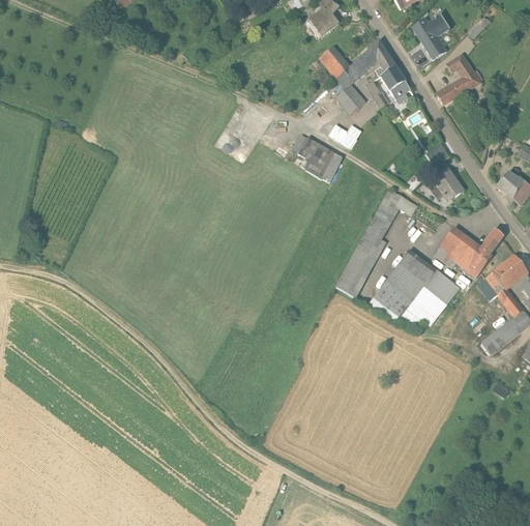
[(316,34),(336,19),(331,12),(340,4),(335,2),(335,1),(333,0),(319,0),(323,4),(304,20),(316,34)]
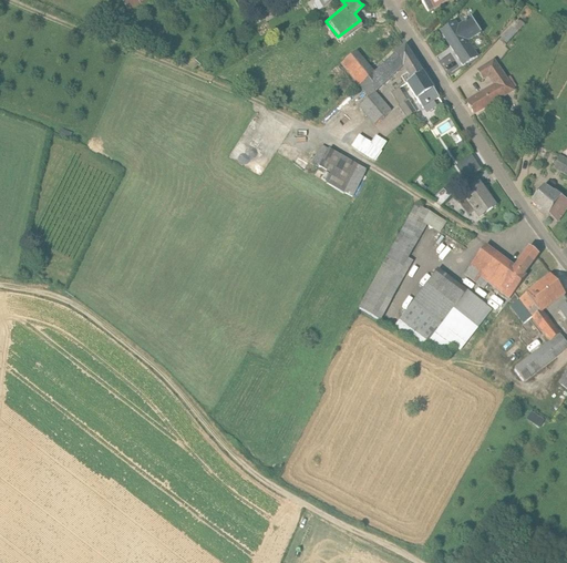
[(455,18),(441,28),(462,62),(477,53),(467,37),(480,29),(471,13),(457,21),(455,18)]
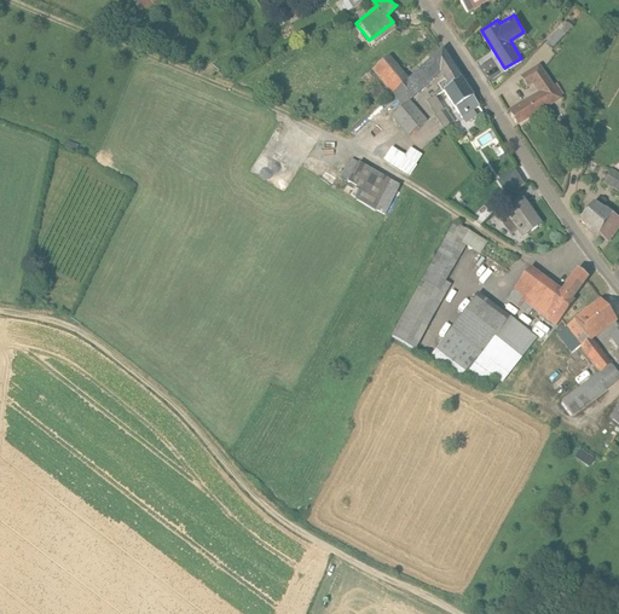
[(565,18),(544,40),(550,46),(571,23),(565,18)]
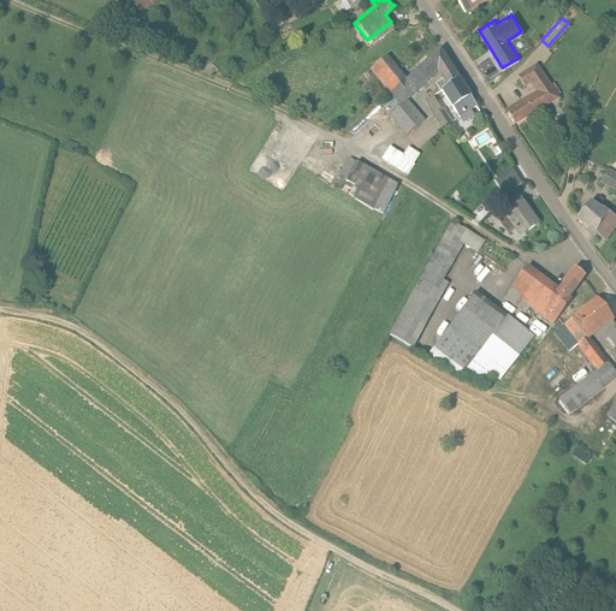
[(408,96),(438,69),(443,77),(436,81),(440,88),(442,87),(460,75),(440,46),(430,55),(407,75),(391,89),(401,102),(390,111),(407,130),(425,116),(408,96)]
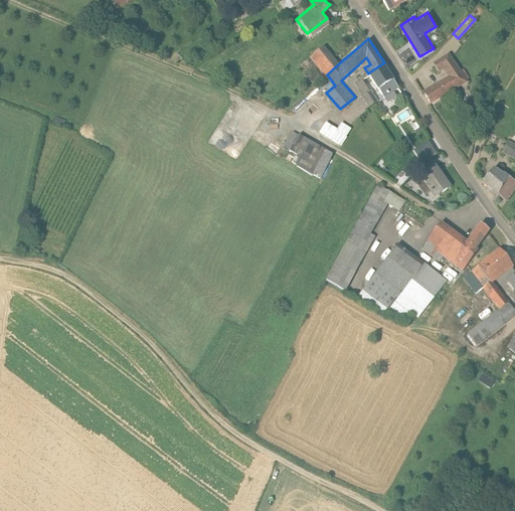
[(310,54),(327,74),(340,62),(324,43),(310,54)]
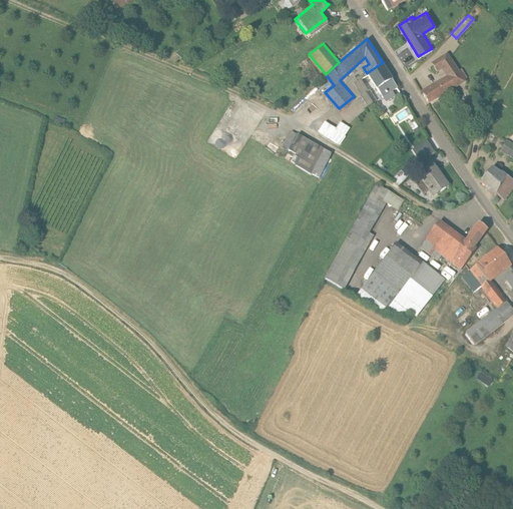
[(423,91),(428,100),(463,76),(446,50),(432,59),(436,65),(441,62),(448,73),(423,91)]
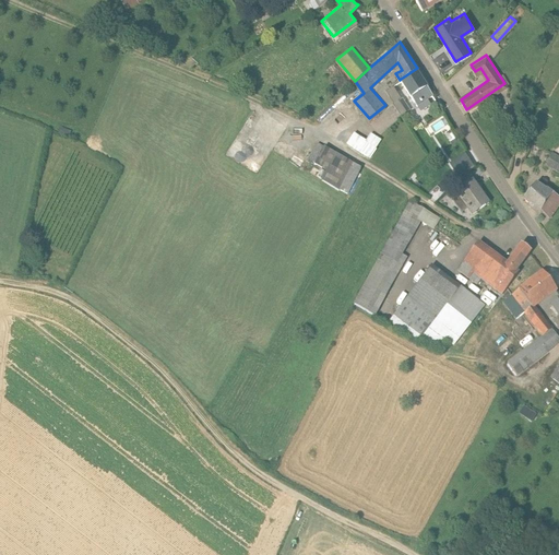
[(432,93),(417,68),(401,79),(417,103),(432,93)]
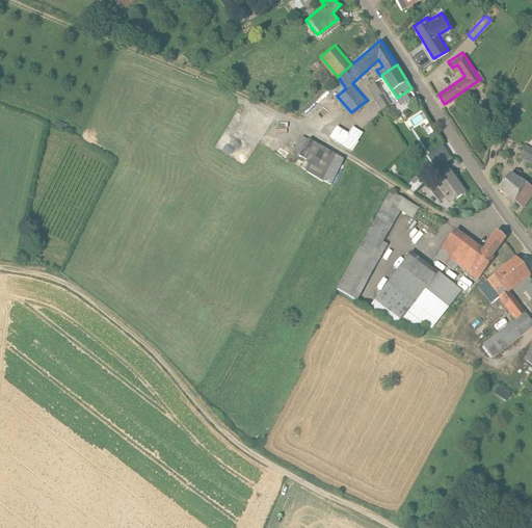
[(381,90),(374,80),(367,84),(374,95),(373,96),(381,107),(387,104),(379,93),(381,90)]
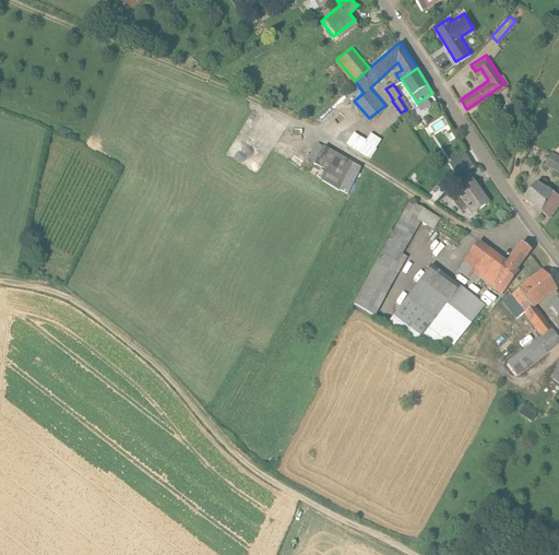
[(399,97),(406,109),(409,107),(401,95),(399,97)]
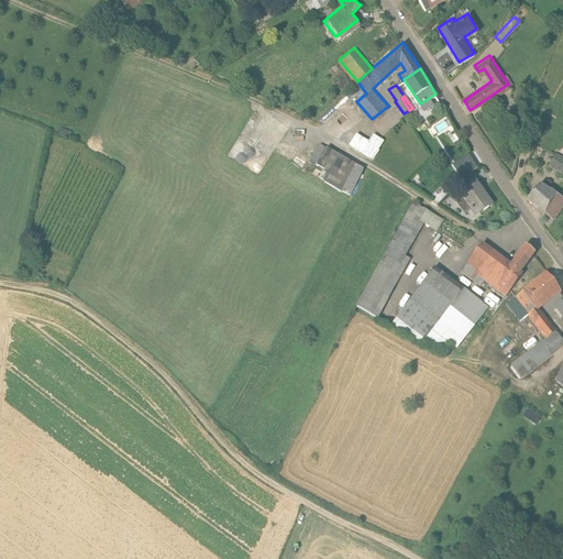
[(359,130),(351,141),(373,156),(386,136),(375,130),(370,138),(359,130)]
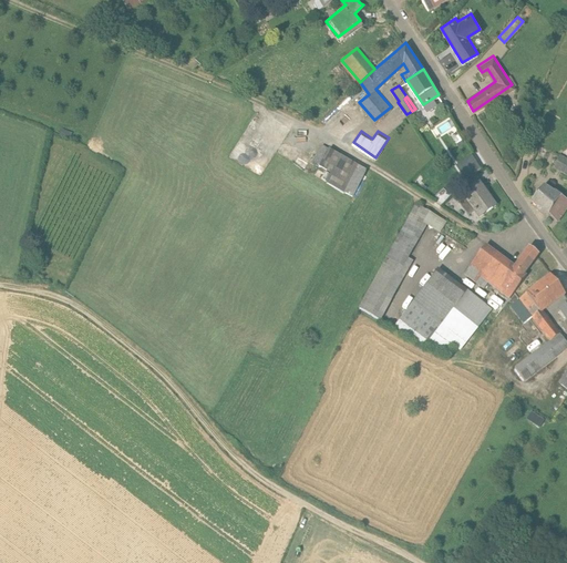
[(364,165),(321,142),(309,165),(352,188),(364,165)]
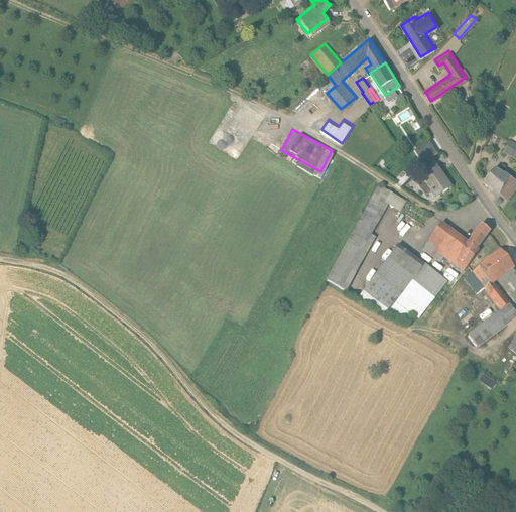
[(515,155),(515,141),(509,138),(503,149),(515,155)]
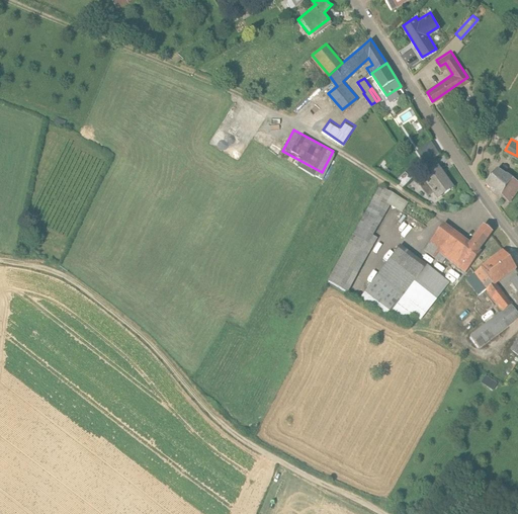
[(421,163),(437,152),(429,140),(413,152),(421,163)]
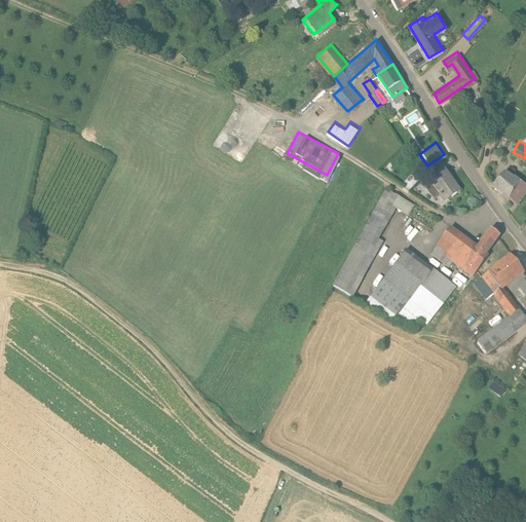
[(445,197),(456,189),(447,175),(450,173),(444,165),(429,176),(433,181),(426,186),(434,196),(441,191),(445,197)]
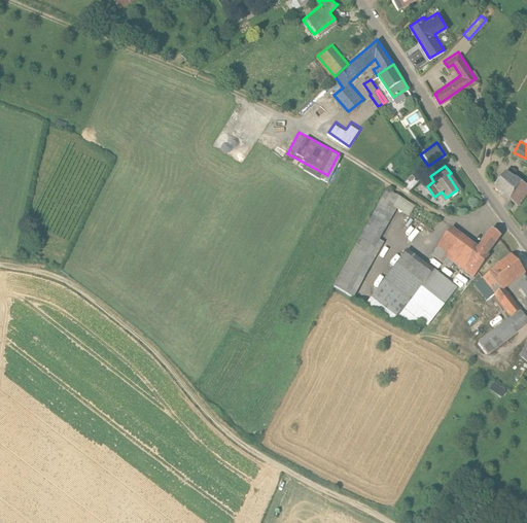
[(515,175),(505,168),(494,183),(518,203),(526,188),(526,182),(515,174),(515,175)]
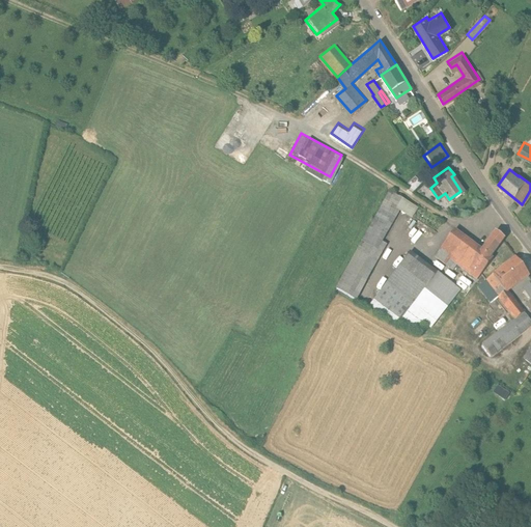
[(338,287),(359,297),(387,239),(385,238),(399,207),(414,215),(420,202),(387,187),(338,287)]
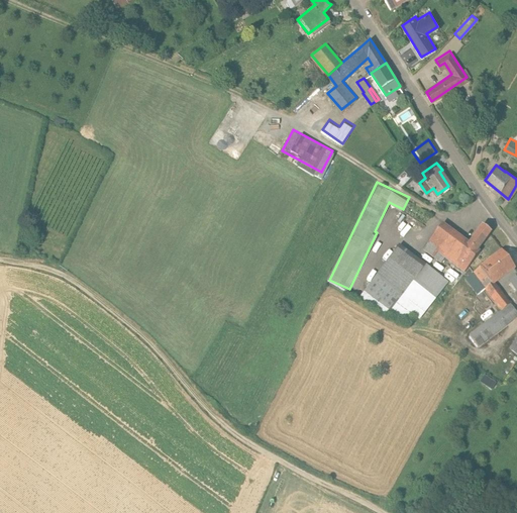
[(469,240),(442,221),(424,246),(434,254),(438,248),(464,269),(480,248),(478,246),(491,228),(483,222),(469,240)]
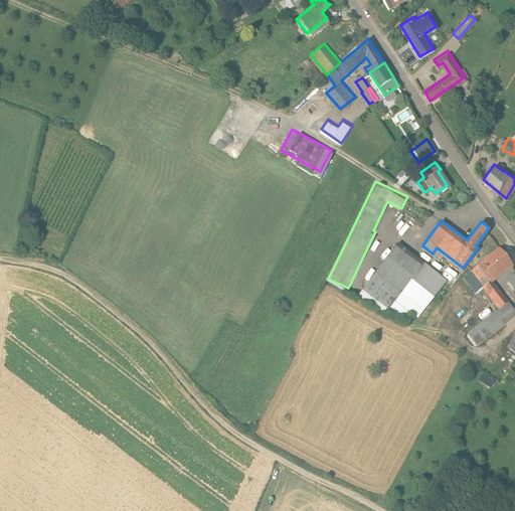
[(418,317),(448,277),(397,240),(361,292),(385,309),(388,305),(405,317),(409,311),(418,317)]
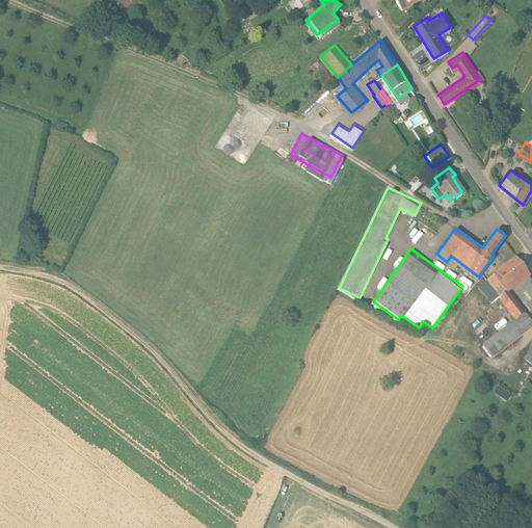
[(525,310),(508,288),(530,271),(516,254),(487,276),(487,278),(479,284),(491,300),(500,294),(511,309),(516,316),(512,319),(483,342),(493,353),(531,322),(531,317),(525,309),(525,310)]
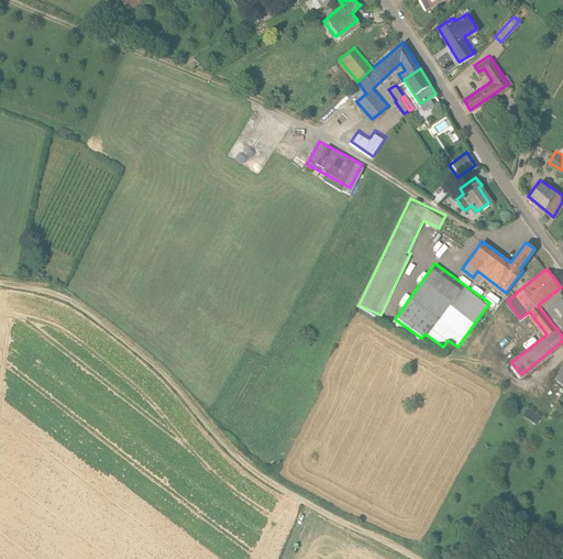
[(523,412),(536,420),(540,414),(528,405),(523,412)]
